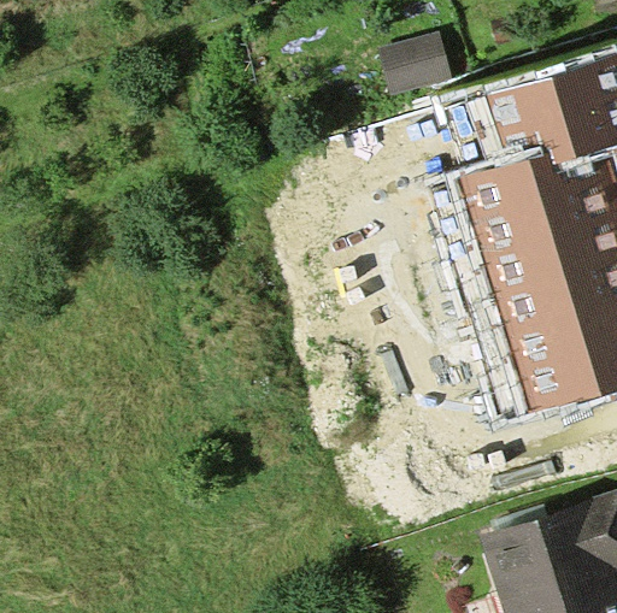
[(430,31),(375,52),(389,93),(446,74),(430,31)]
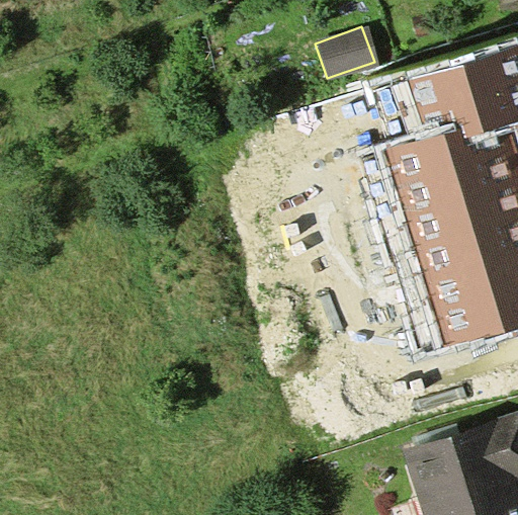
[(517,47),(407,82),(424,135),(459,123),(463,138),(511,123),(517,120),(517,47)]
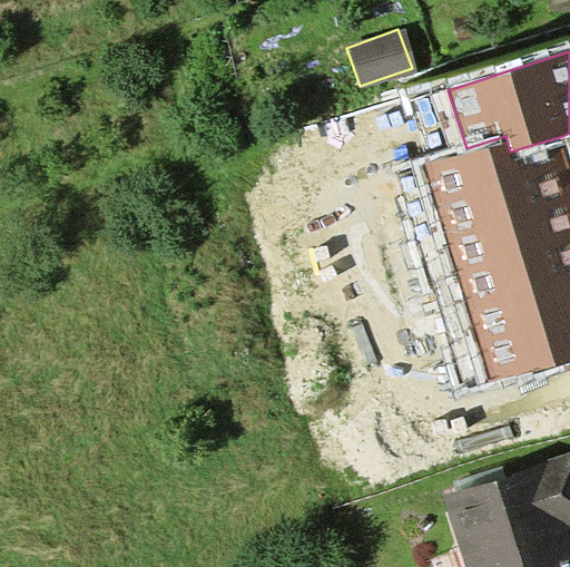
[(444,241),(569,202),(569,160),(562,136),(510,152),(505,136),(467,148),(420,163),(444,241)]
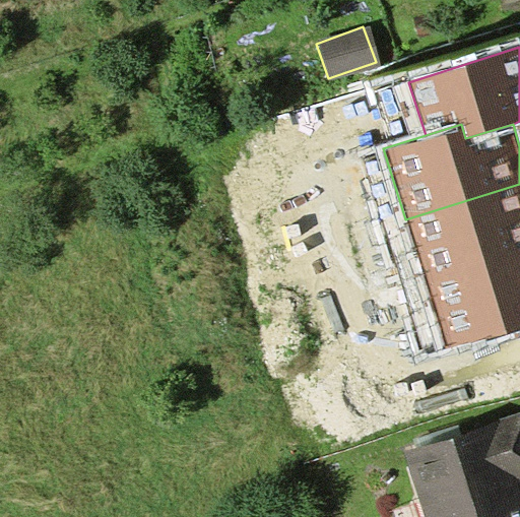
[(519,184),(405,219),(425,279),(519,249),(519,184)]
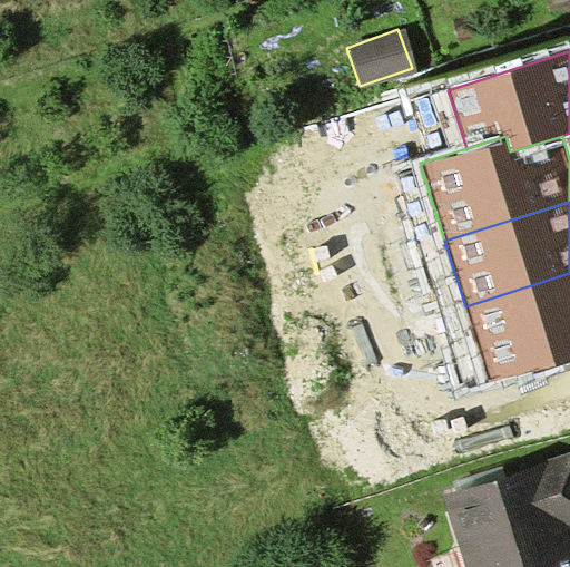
[(569,273),(465,306),(491,389),(569,363),(569,273)]
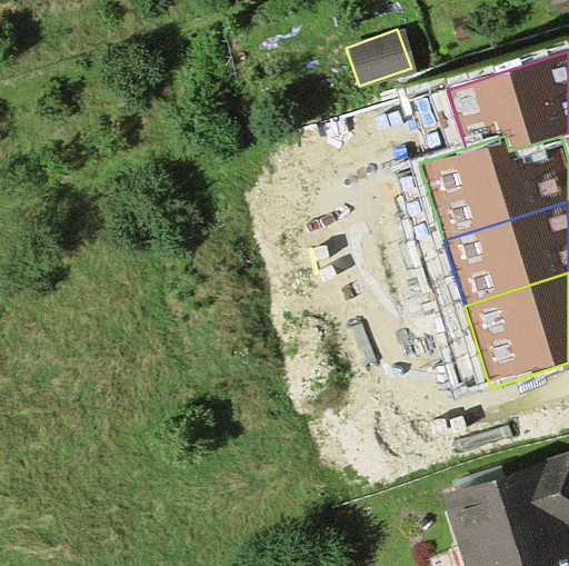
[(568,453),(442,498),(466,565),(568,565),(568,545),(567,540),(568,538),(568,453)]
